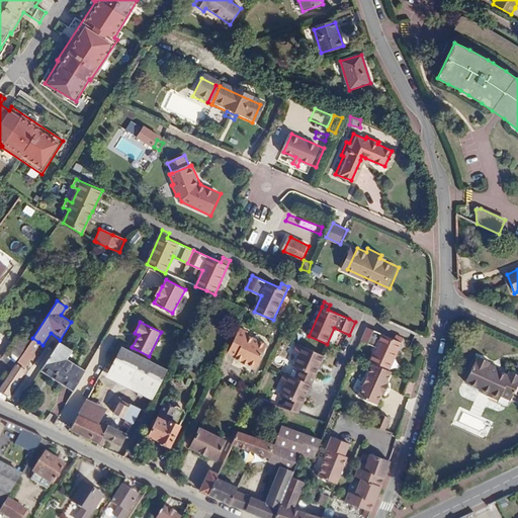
[(247,332),(239,328),(227,352),(235,356),(234,358),(240,361),(240,362),(247,365),(247,364),(255,368),(266,344),(246,335),(247,332)]
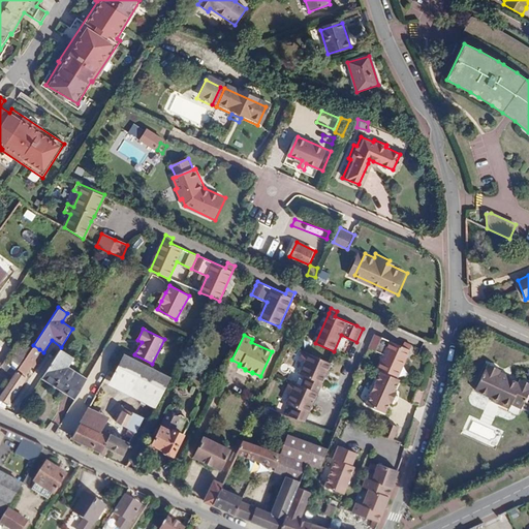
[(404,347),(376,335),(370,348),(385,355),(379,371),(399,379),(413,345),(406,342),(404,347)]
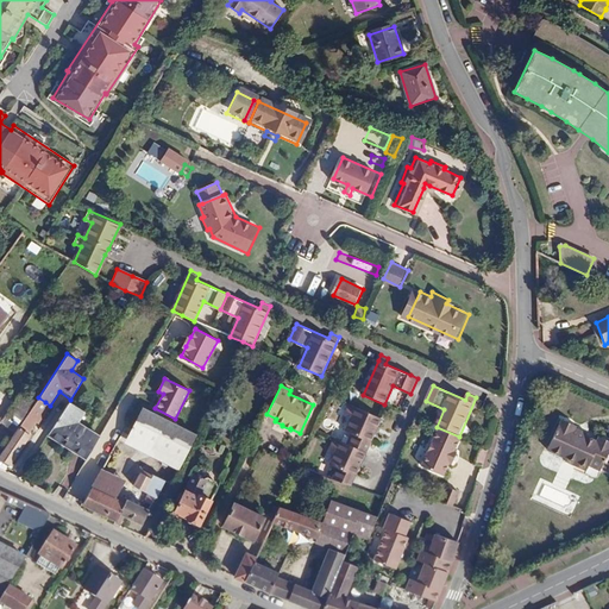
[(45,402),(38,397),(24,419),(0,454),(0,458),(11,465),(30,435),(27,434),(36,421),(38,422),(48,408),(45,402)]
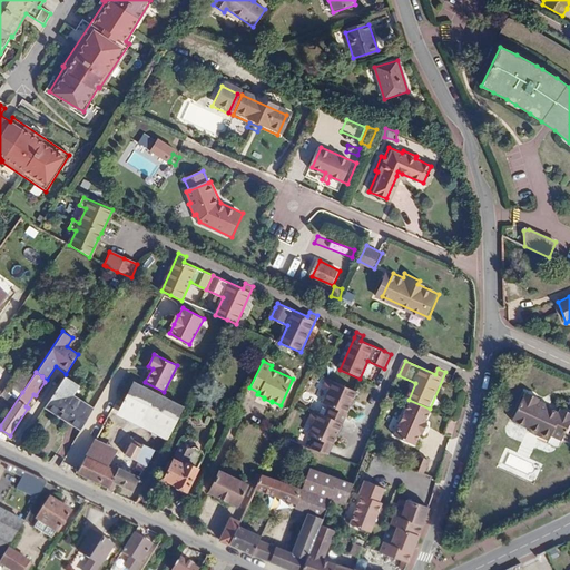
[(78,385),(64,376),(62,377),(46,405),(82,428),(94,409),(71,395),(78,385)]
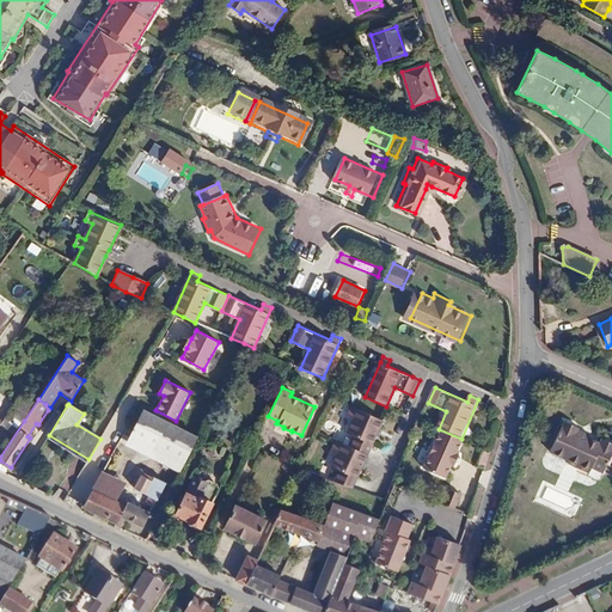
[(366,454),(383,421),(352,407),(348,415),(354,418),(348,433),(355,436),(350,448),(366,454)]
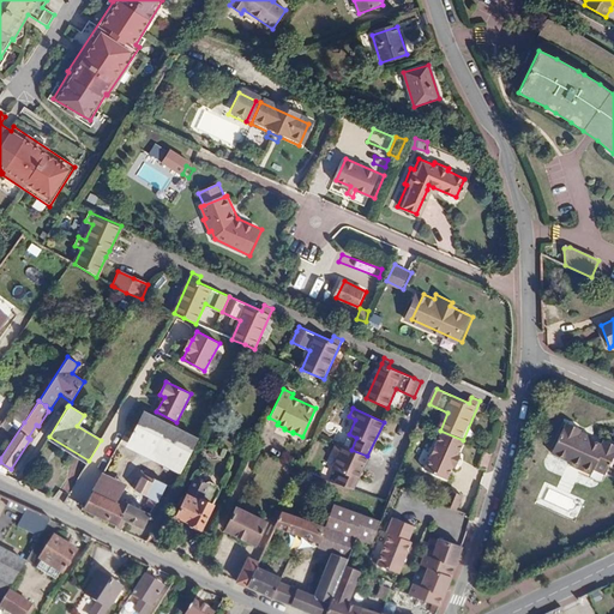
[(144,411),(130,439),(126,447),(180,475),(185,465),(198,439),(144,411)]
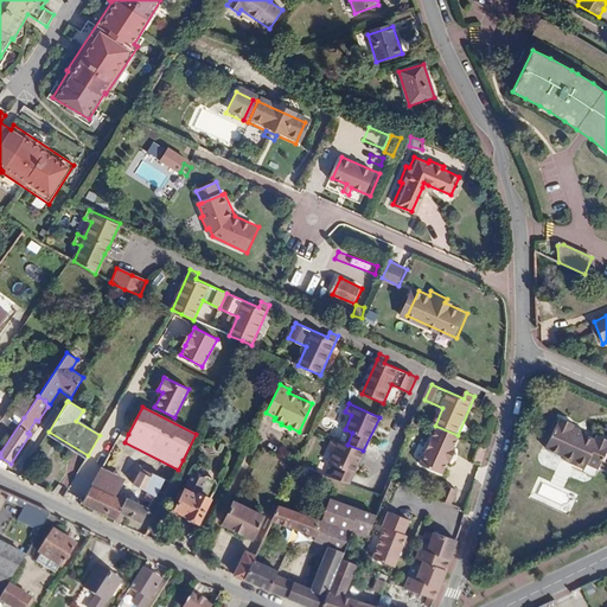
[(12,411),(10,419),(19,423),(23,416),(12,411)]
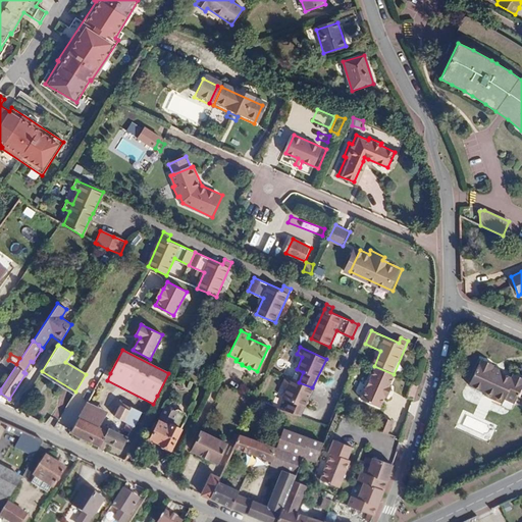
[(500,399),(503,401),(505,398),(514,403),(521,384),(521,377),(512,373),(510,377),(508,376),(501,373),(489,368),(491,366),(492,364),(480,359),(468,384),(483,392),(484,396),(490,398),(494,397),(500,399)]
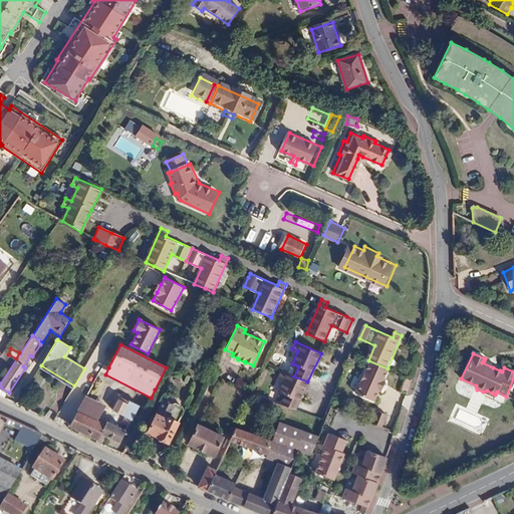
[(388,368),(368,360),(354,393),(373,401),(378,390),(380,391),(384,381),(382,380),(388,368)]
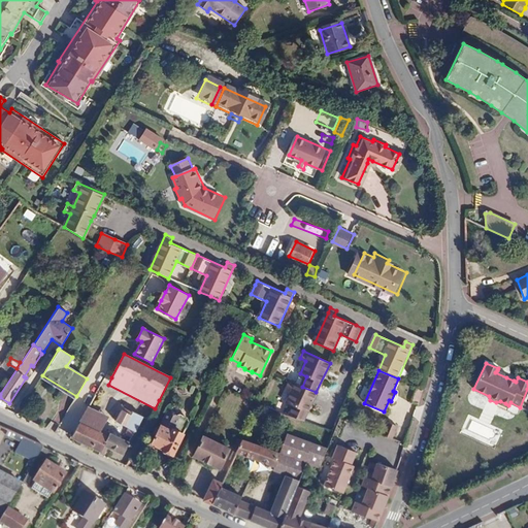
[(302,422),(316,392),(302,387),(289,381),(286,388),(291,391),(286,403),(293,406),(288,417),(302,422)]
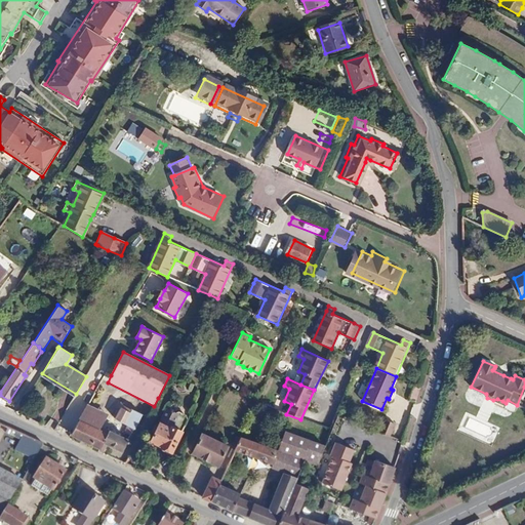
[(416,403),(421,388),(414,385),(409,400),(416,403)]
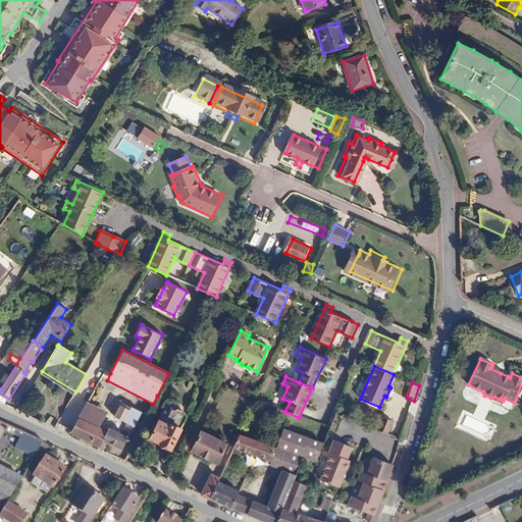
[(86,402),(79,417),(99,427),(108,412),(86,402)]
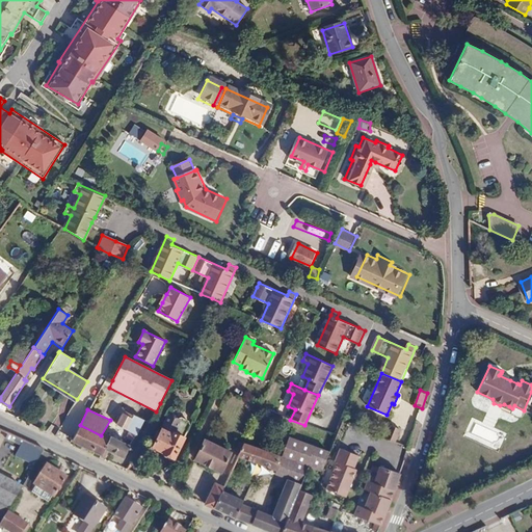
[(133,442),(144,421),(133,415),(132,416),(122,409),(120,413),(122,414),(116,424),(129,431),(126,437),(133,442)]
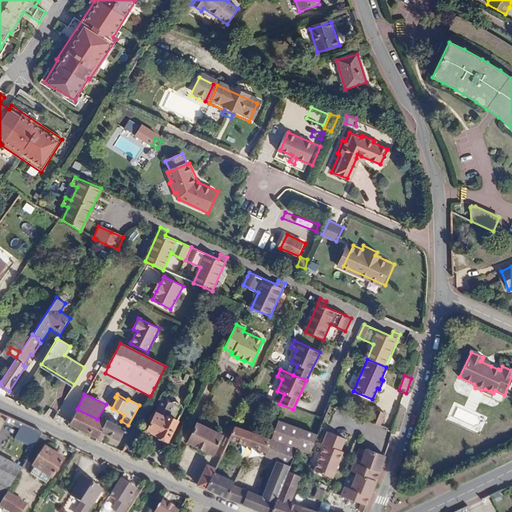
[(167,440),(183,409),(182,405),(174,401),(172,402),(163,398),(147,430),(158,436),(157,437),(158,439),(164,442),(165,441),(166,440),(167,440)]
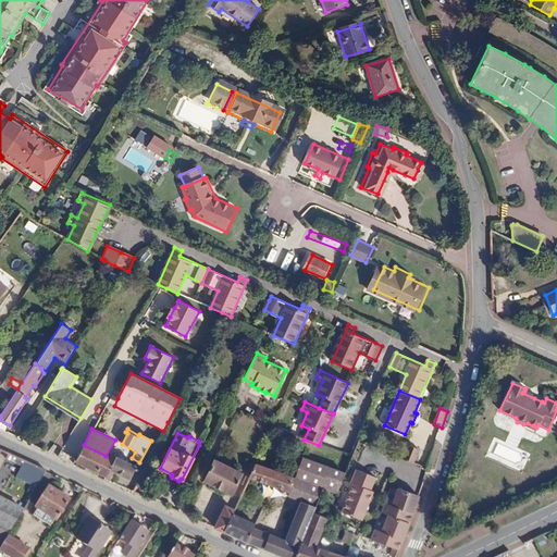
[(107,477),(106,479),(110,481),(114,472),(130,480),(136,467),(110,454),(109,457),(106,456),(84,445),(75,461),(107,477)]
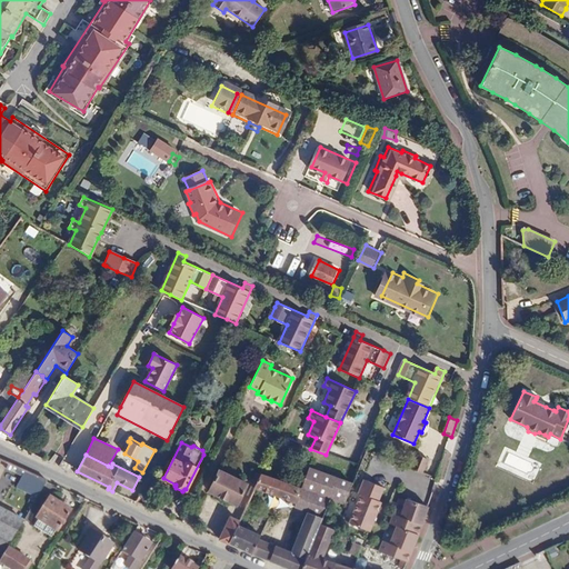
[(47,482),(9,465),(6,470),(22,478),(17,488),(31,496),(29,501),(33,503),(47,482)]
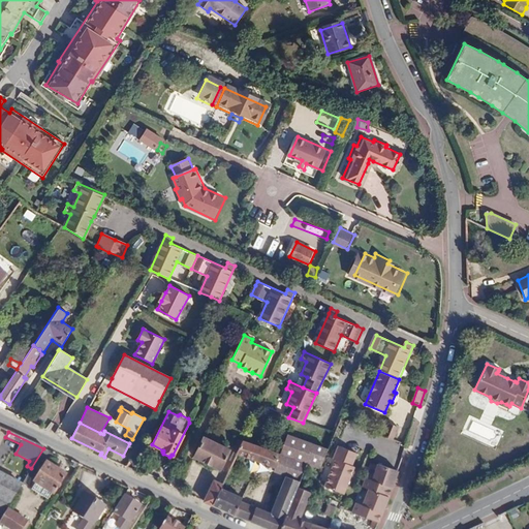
[(321,468),(330,448),(290,433),(282,453),(321,468)]
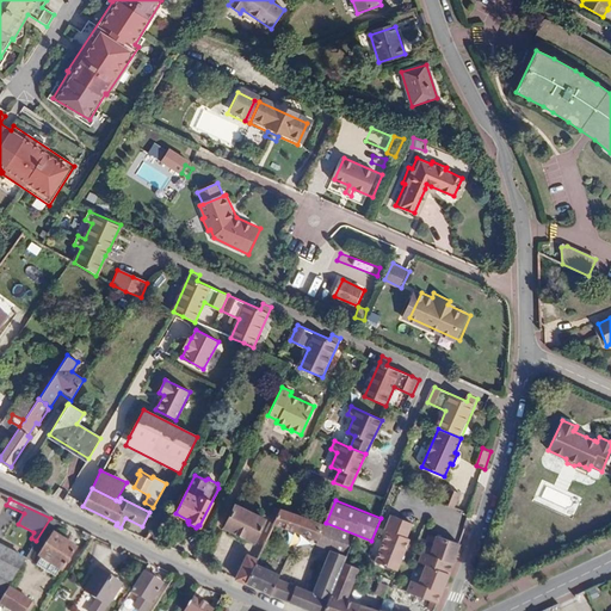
[(253,542),(265,520),(234,505),(223,526),(253,542)]
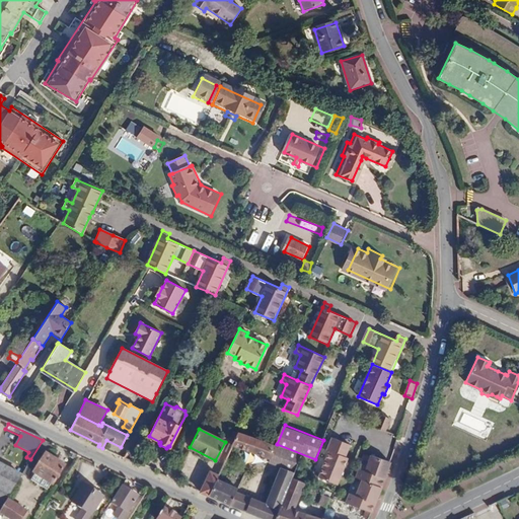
[(274,447),(236,433),(232,442),(230,446),(270,459),(274,447)]
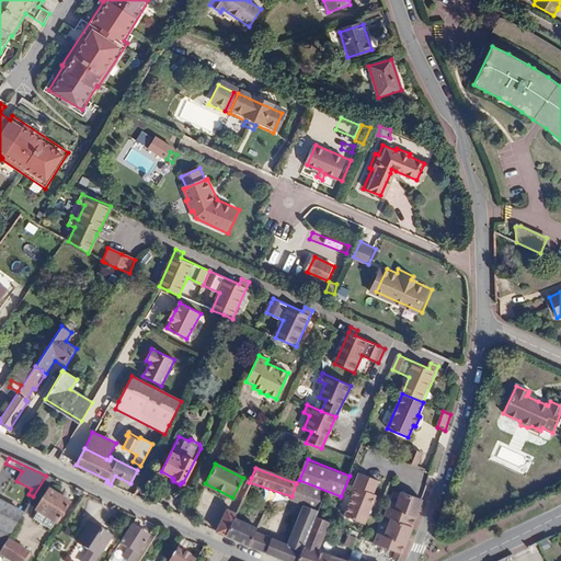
[(376,480),(357,472),(351,485),(354,487),(341,515),(361,523),(374,494),(370,493),(376,480)]
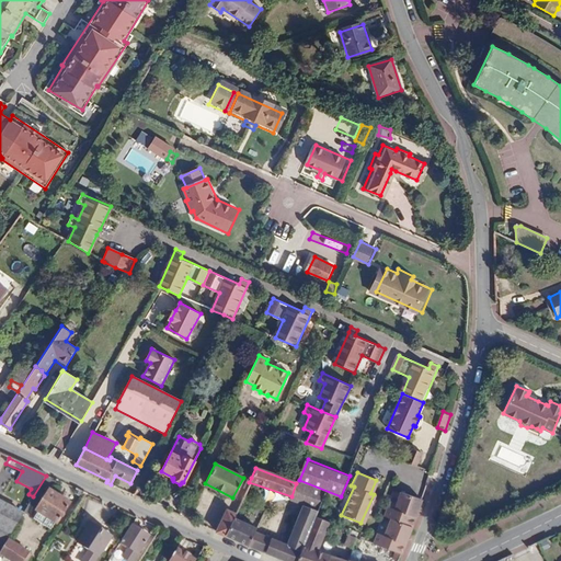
[(302,505),(317,511),(324,493),(297,482),(296,483),(292,496),(290,500),(302,505)]
